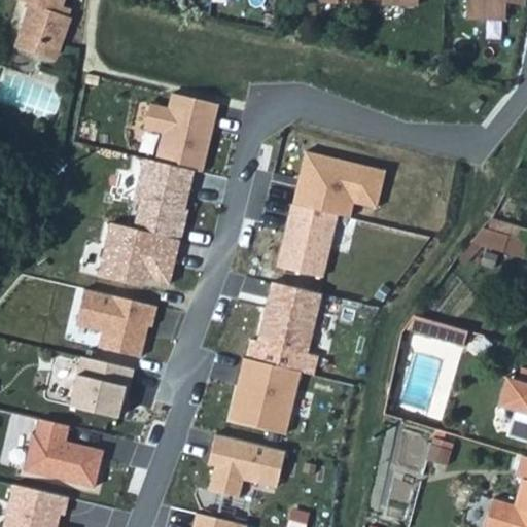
[(37,56),(41,42),(58,47),(68,14),(57,11),(60,0),(11,0),(12,0),(24,4),(11,47),(37,56)]
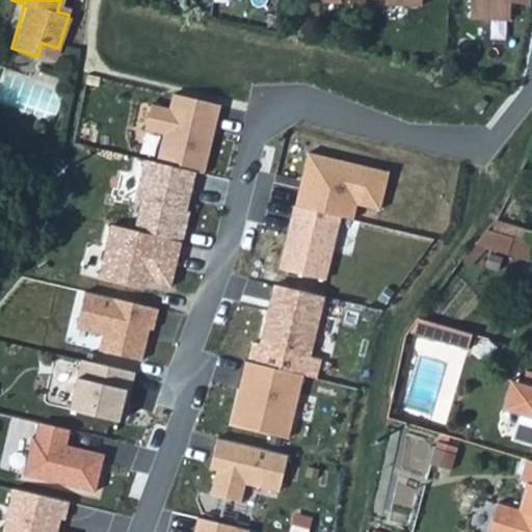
[(516,0),(525,1),(524,0),(462,0),(461,15),(504,16),(503,0),(516,0)]
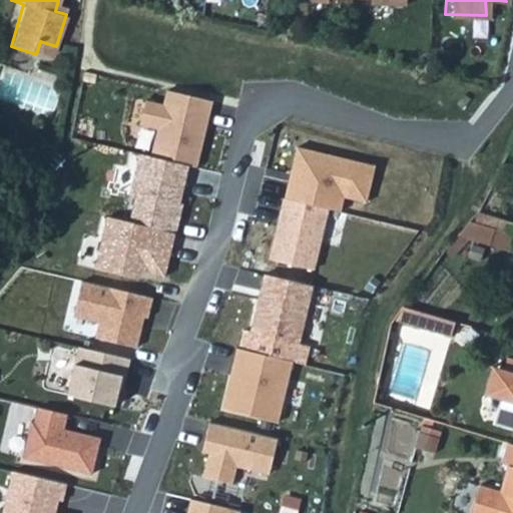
[(56,46),(40,41),(36,54),(52,58),(56,46)]
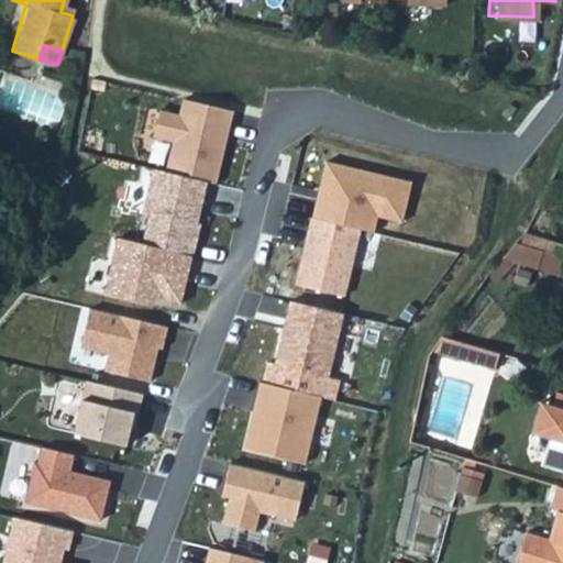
[(235,111),(184,98),(180,113),(161,108),(154,136),(173,141),(165,170),(205,180),(218,183),(235,111)]
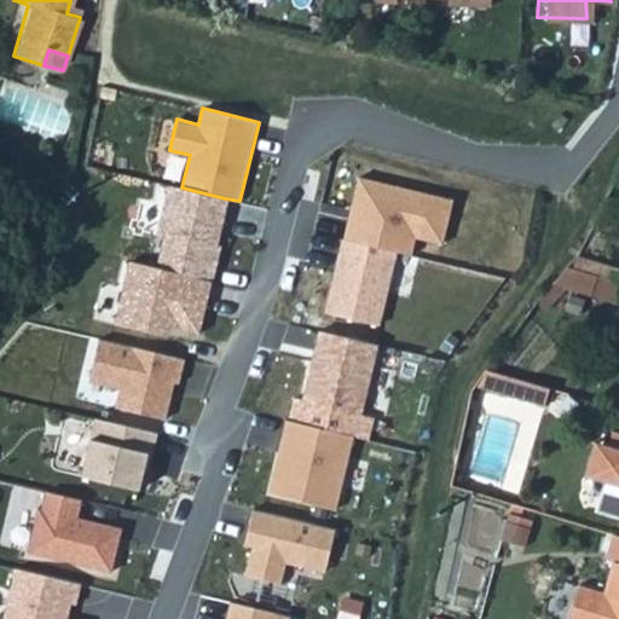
[(358,175),(342,238),(398,252),(411,255),(415,238),(444,244),(455,198),(358,175)]
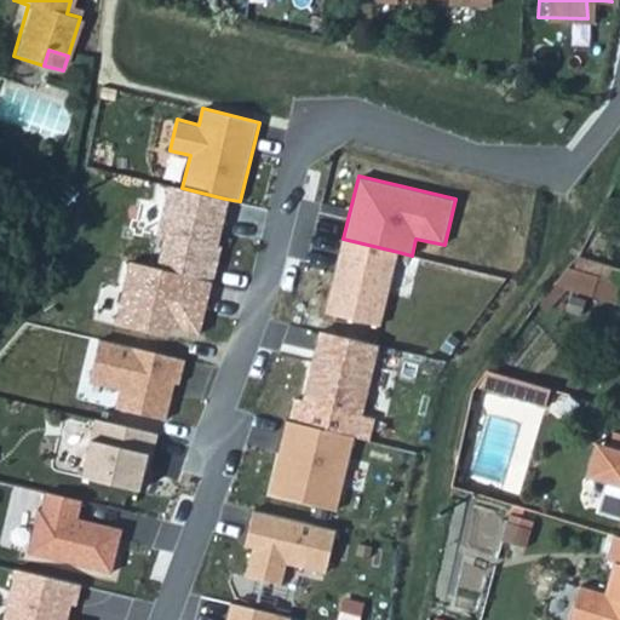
[(182,188),(166,183),(155,236),(162,237),(155,268),(214,281),(222,245),(216,244),(225,199),(182,188)]
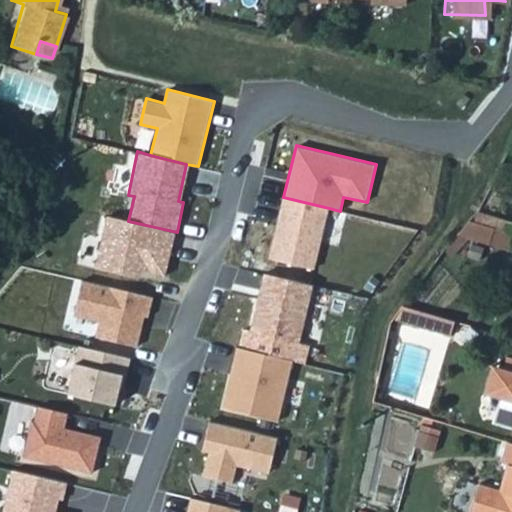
[(329,208),(283,197),(281,197),(266,260),(314,271),(329,208)]
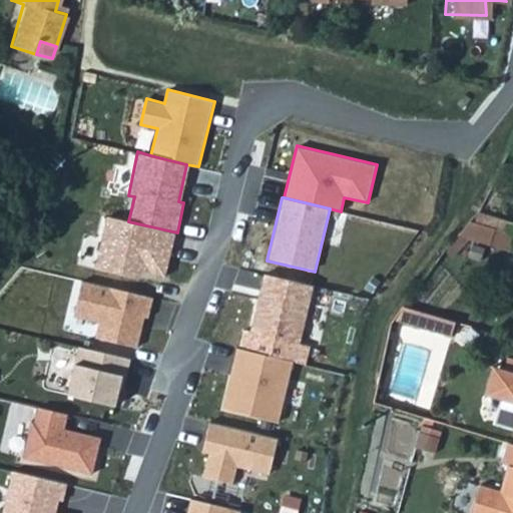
[(489,228),(470,221),(456,237),(484,245),(489,228)]
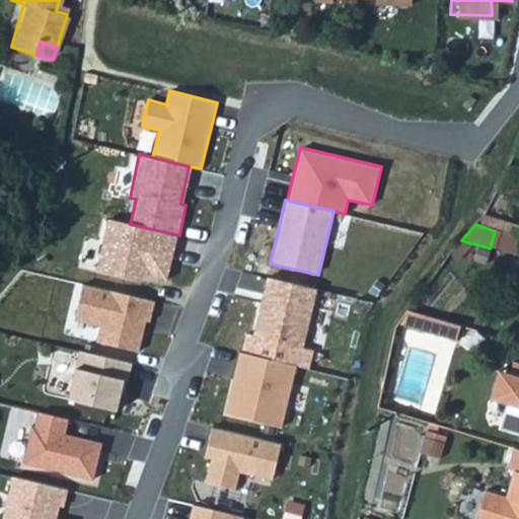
[(316,288),(267,276),(252,336),(302,348),(316,288)]
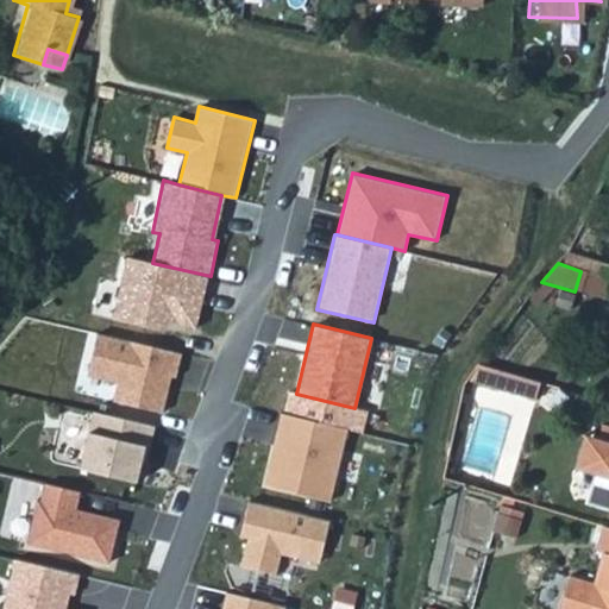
[(182,352),(96,332),(86,376),(117,384),(112,400),(162,412),(170,377),(176,378),(182,352)]
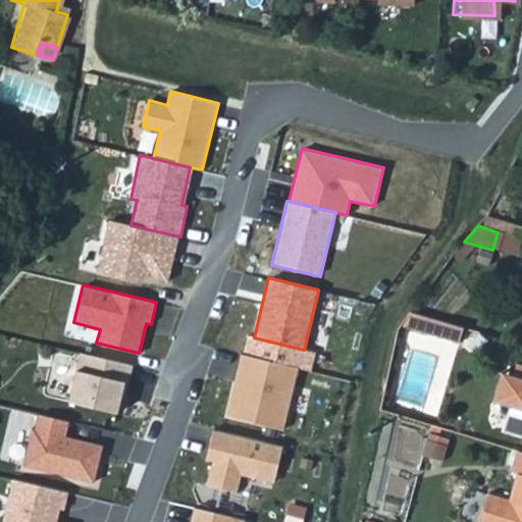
[(419,334),(424,318),(406,317),(397,329),(419,334)]
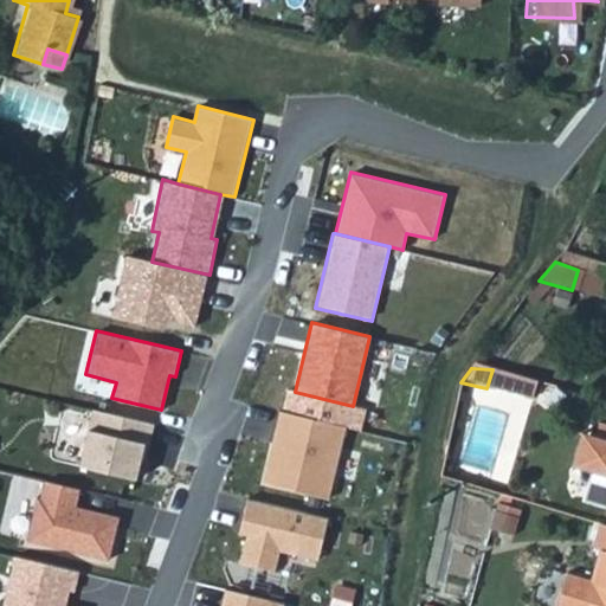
[(524,379),(492,369),(487,388),(520,398),(524,379)]
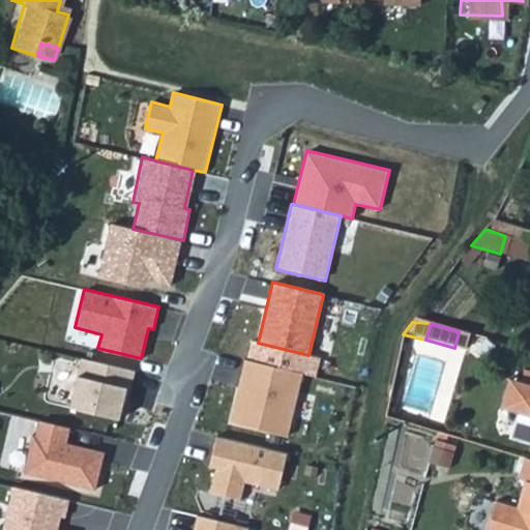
[(133,371),(81,358),(68,407),(120,419),(133,371)]
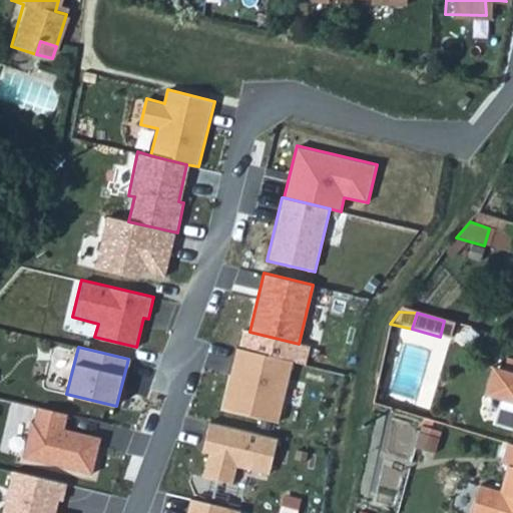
[(293,361),(237,348),(222,408),(278,422),(293,361)]
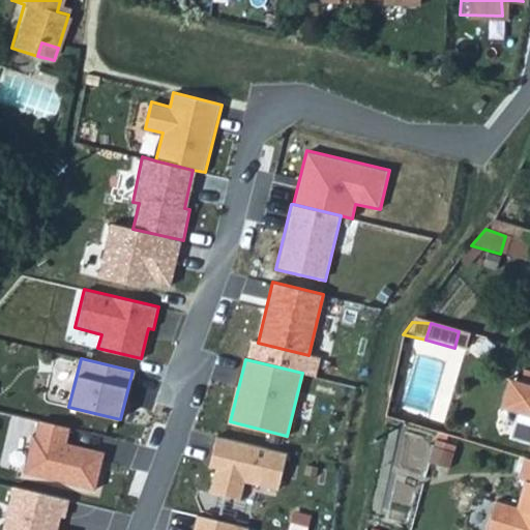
[(517,419),(511,437),(529,441),(529,367),(521,365),(517,378),(513,391),(524,394),(520,410),(516,409),(513,418),(517,419)]
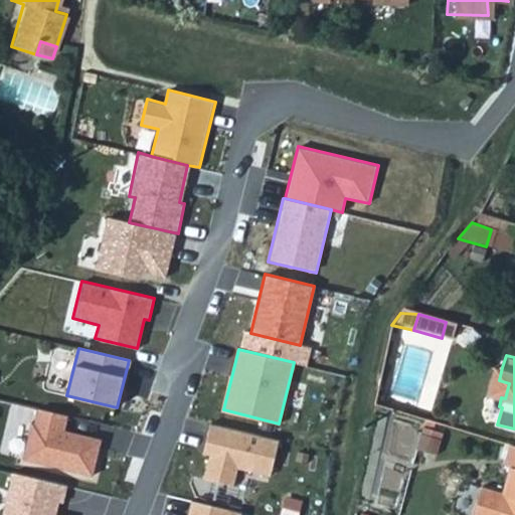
[(499,380),(502,367),(493,364),(485,392),(501,397),(505,398),(509,383),(499,380)]
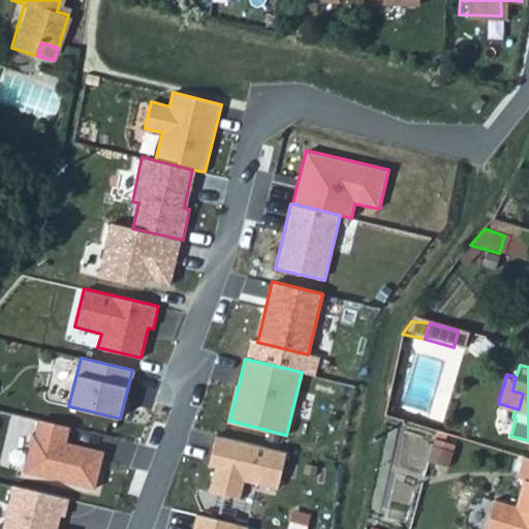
[(69,427),(39,419),(36,434),(32,433),(23,473),(95,491),(105,449),(66,441),(69,427)]
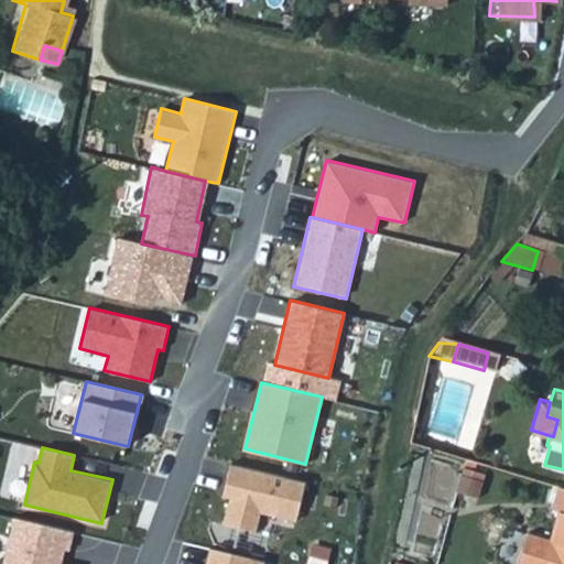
[(230,463),(221,496),(230,498),(224,523),(256,531),(260,514),(295,523),(305,483),(230,463)]
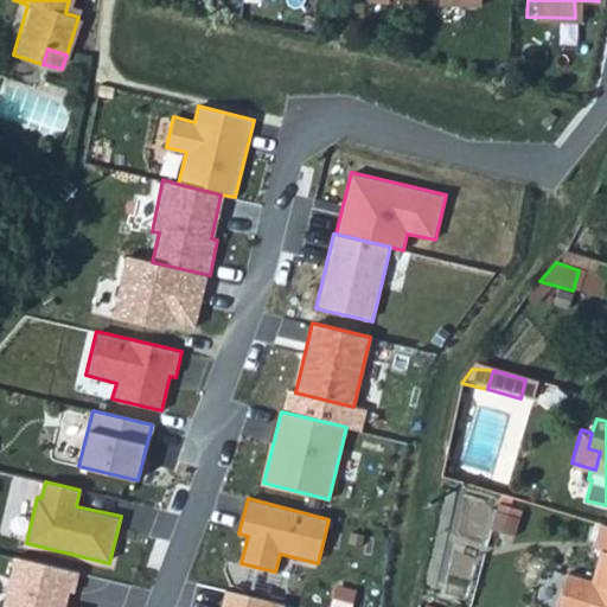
[(606,606),(606,523),(600,522),(593,547),(600,549),(592,579),(567,572),(556,606),(606,606)]
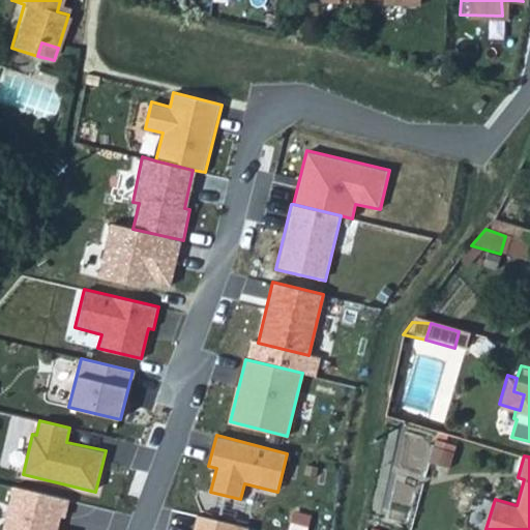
[(69,499),(11,486),(0,529),(58,529),(61,516),(65,517),(69,499)]
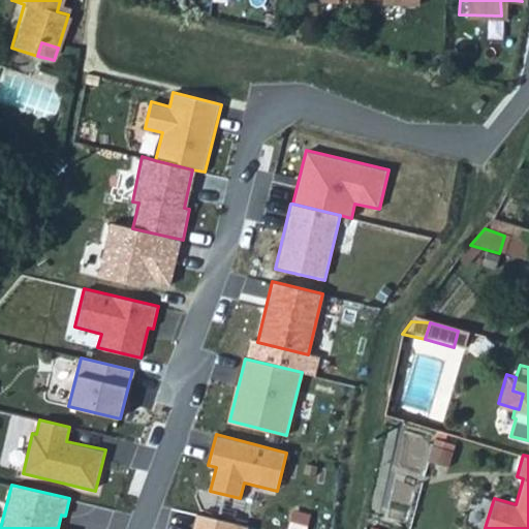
[(247,528),(248,526),(197,514),(192,528),(247,528)]
